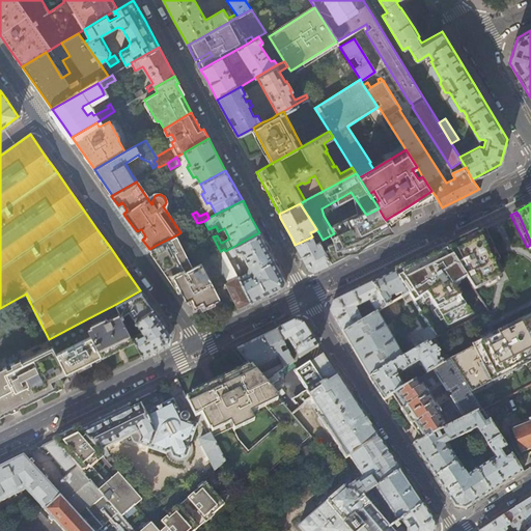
[(393,231),(386,220),(383,216),(340,233),(352,252),(375,241),(393,231)]
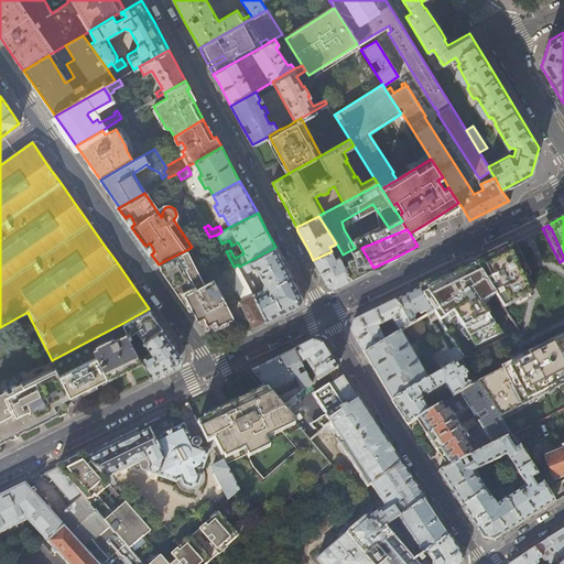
[(530,277),(513,241),(506,245),(507,248),(509,247),(510,248),(508,249),(522,279),(524,278),(524,279),(522,280),(523,280),(530,277)]
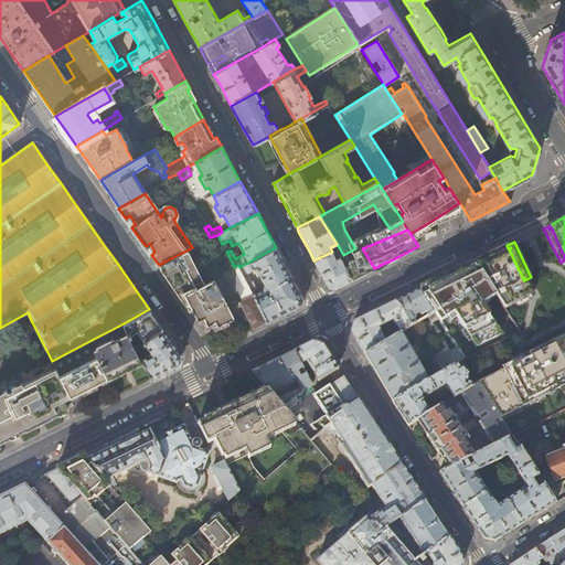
[(523,279),(509,249),(511,248),(510,247),(508,248),(507,245),(507,246),(490,254),(475,262),(504,308),(531,296),(524,280),(523,280),(525,279),(525,278),(523,279)]
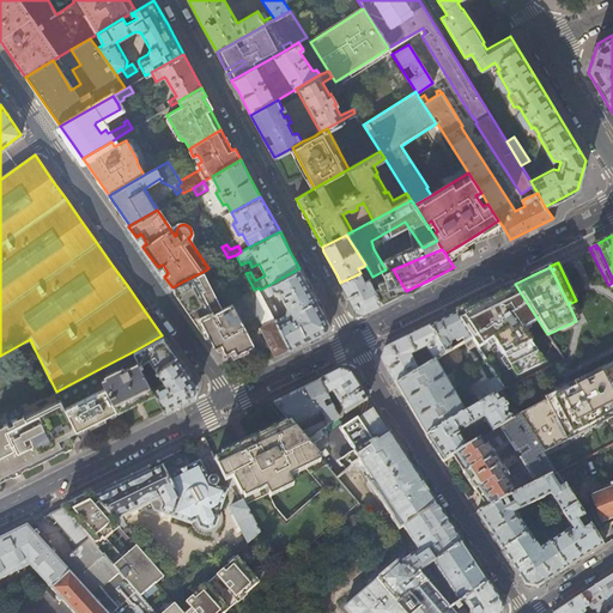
[(304,341),(326,331),(327,329),(329,323),(316,297),(299,268),(260,290),(289,349),(304,341)]
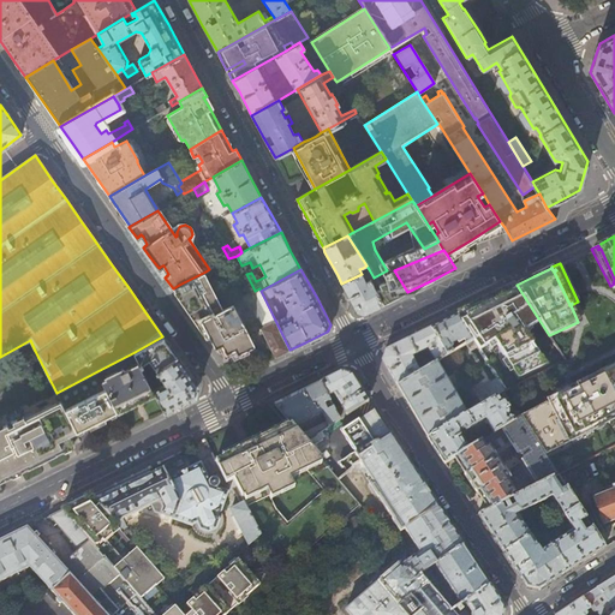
[(381,288),(376,291),(383,304),(399,297),(407,292),(394,270),(393,269),(375,279),(381,288)]
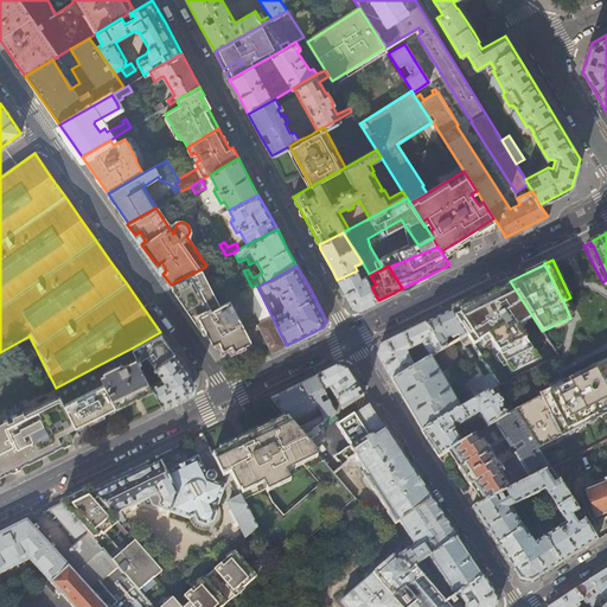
[(221,305),(203,268),(177,281),(186,300),(195,317),(196,318),(198,315),(199,317),(202,321),(212,342),(218,339),(223,349),(231,344),(235,350),(248,343),(251,340),(240,318),(230,300),(221,305)]
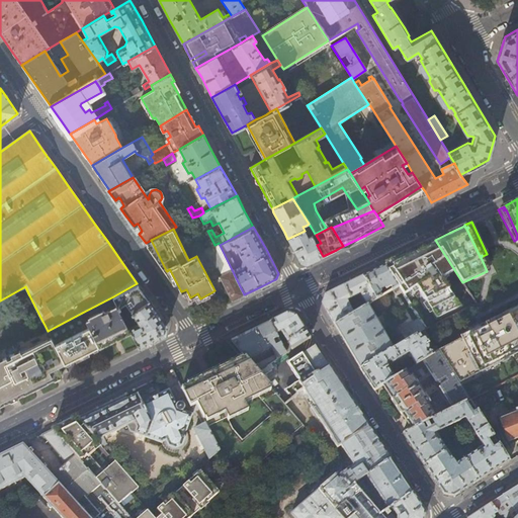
[(308,238),(305,231),(287,239),(295,252),(300,262),(307,264),(315,260),(323,256),(317,245),(312,236),(308,238)]
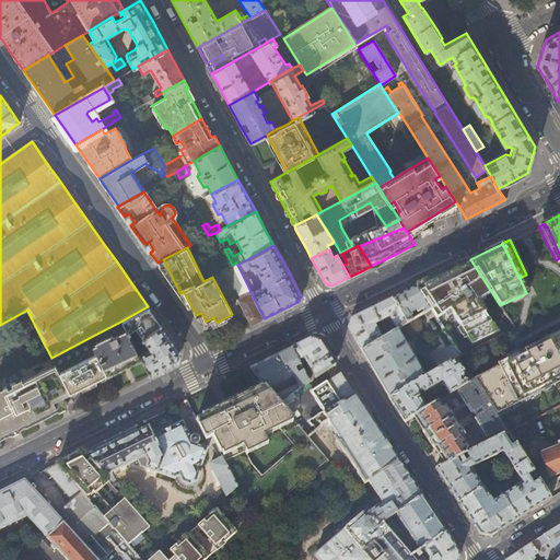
[(430,310),(448,338),(500,305),(470,259),(457,266),(431,279),(416,287),(430,310)]
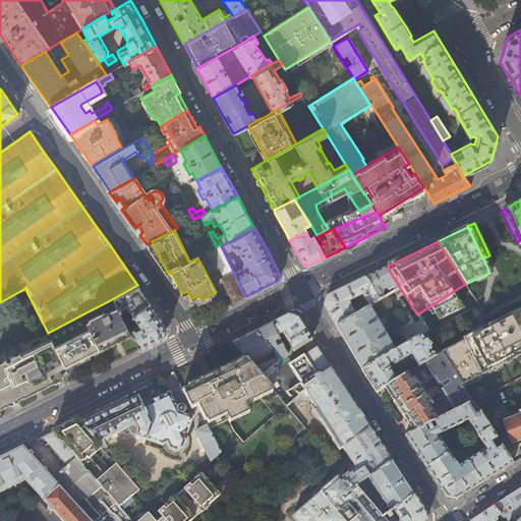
[(221,246),(220,244),(216,246),(197,255),(197,257),(206,273),(219,268),(224,276),(221,279),(233,302),(245,296),(221,246)]
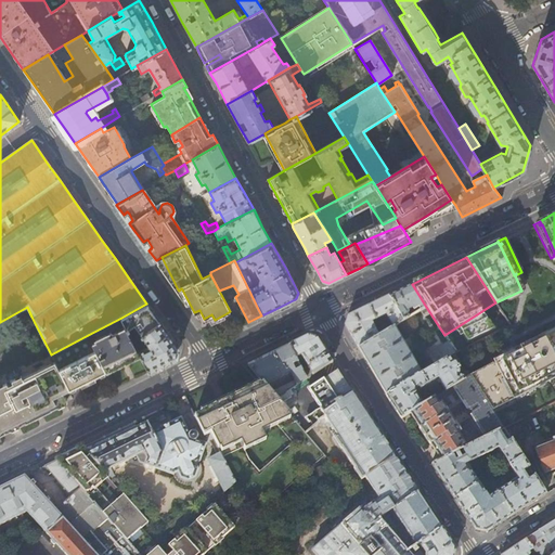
[(400,289),(388,295),(403,320),(410,317),(405,311),(411,308),(415,313),(426,307),(412,284),(400,289)]
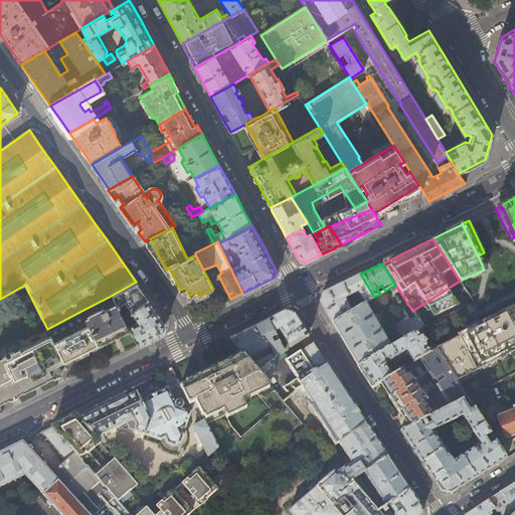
[(365,303),(374,297),(360,274),(342,284),(323,293),(320,300),(325,309),(333,322),(356,308),(353,305),(349,308),(345,300),(349,298),(348,296),(357,291),(361,298),(355,302),(358,307),(365,303)]
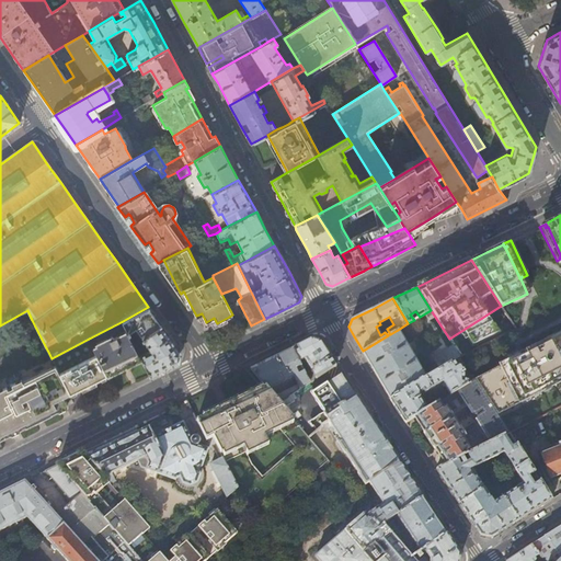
[(161,325),(153,316),(148,307),(123,321),(126,330),(134,344),(144,338),(142,338),(161,325)]
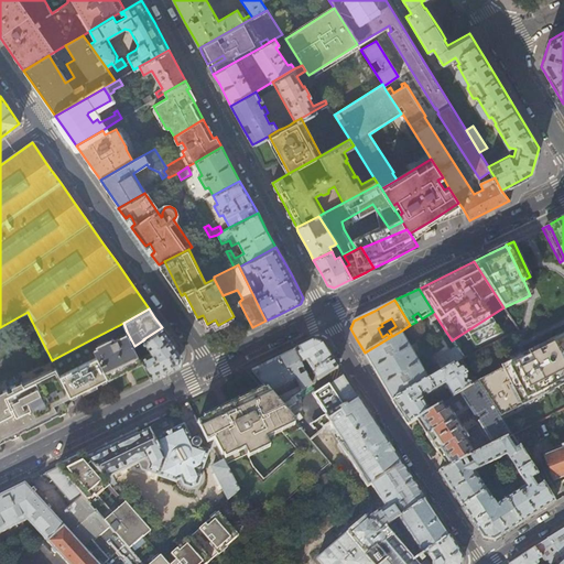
[(172,340),(162,327),(143,339),(144,339),(151,350),(140,356),(142,360),(151,378),(166,371),(176,366),(180,353),(172,340)]
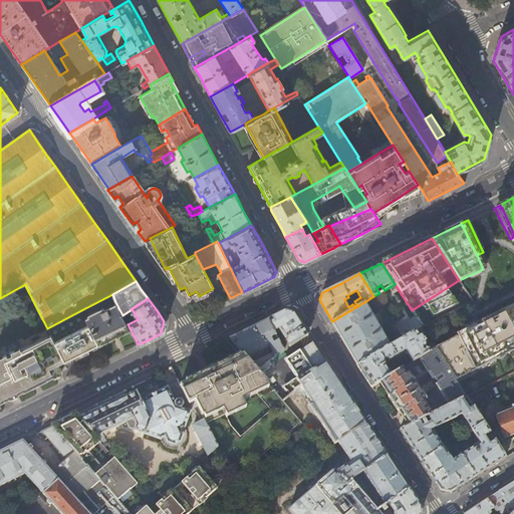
[(122,315),(115,302),(104,309),(103,307),(88,314),(89,316),(85,318),(98,343),(123,331),(130,328),(127,324),(126,322),(123,316),(122,315)]
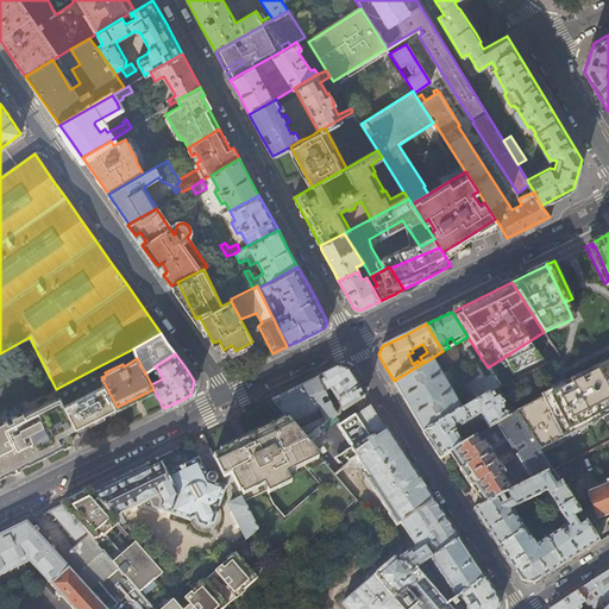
[(394,381),(409,407),(424,433),(463,409),(432,358),(424,363),(421,364),(394,381)]
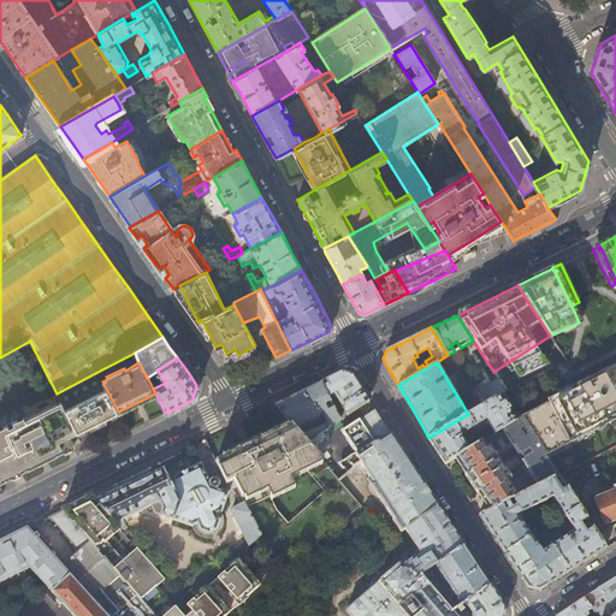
[(615,362),(569,388),(554,395),(545,400),(548,406),(544,408),(522,419),(546,455),(603,425),(600,421),(615,413),(615,362)]
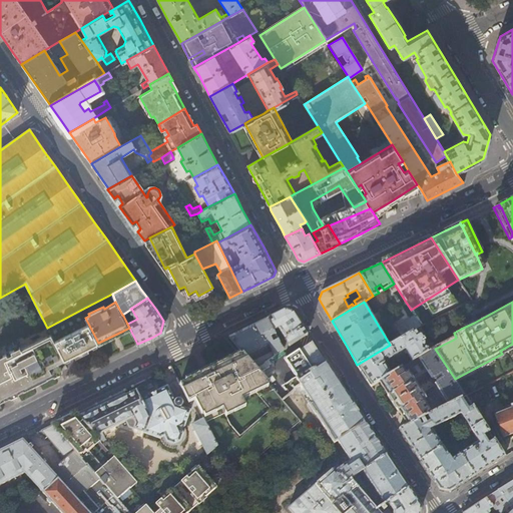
[(79,353),(98,343),(85,318),(81,310),(47,328),(50,334),(63,360),(79,353)]
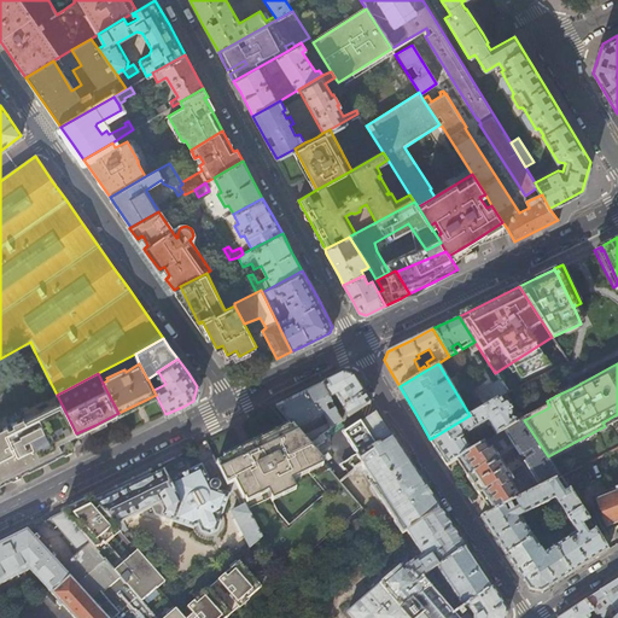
[(321,384),(331,402),(336,400),(344,412),(337,415),(340,423),(369,403),(361,389),(351,375),(344,373),(321,384)]
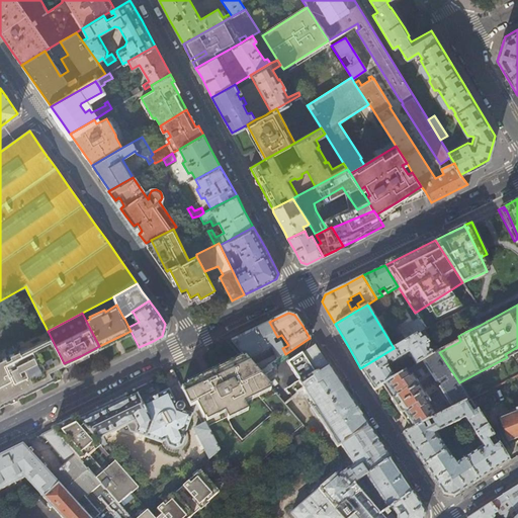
[(419,332),(425,329),(419,320),(401,331),(405,337),(399,341),(400,343),(419,332)]
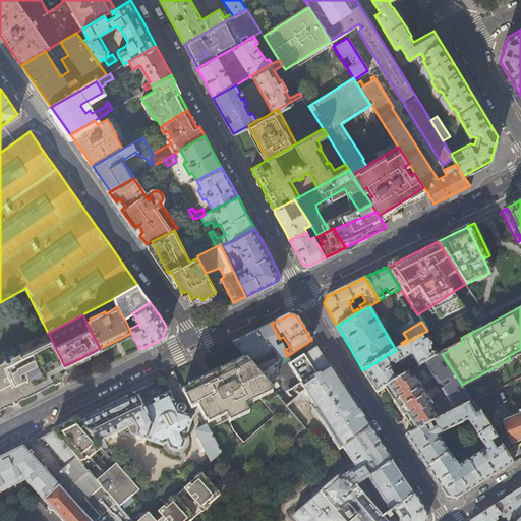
[(279,340),(279,339),(271,324),(255,332),(233,343),(247,359),(248,361),(272,350),(276,357),(253,367),(259,373),(279,361),(287,356),(284,350),(281,345),(277,348),(274,342),(279,340)]
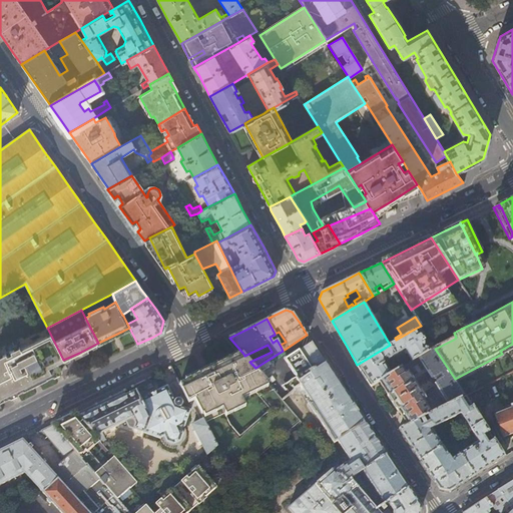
[(461,329),(474,323),(472,320),(460,326),(461,329)]
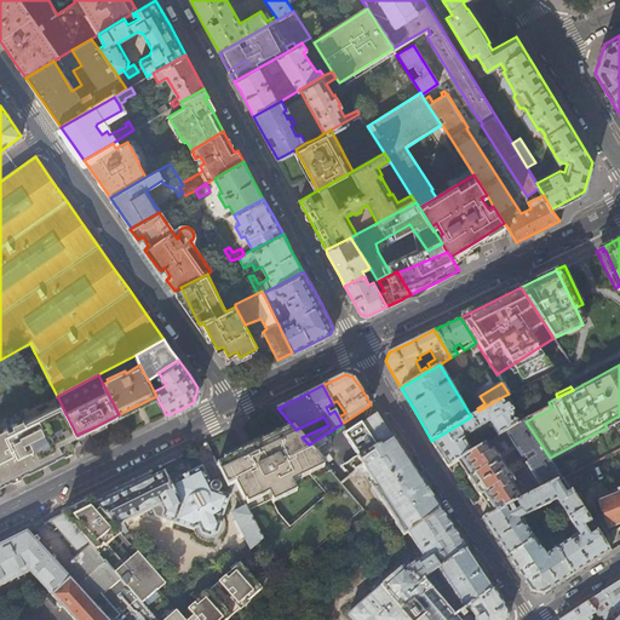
[(501,397),(478,411),(471,417),(431,441),(440,454),(448,468),(459,460),(476,449),(469,438),(469,434),(489,422),(498,436),(524,419),(523,417),(521,414),(514,418),(512,413),(507,405),(505,405),(501,397)]
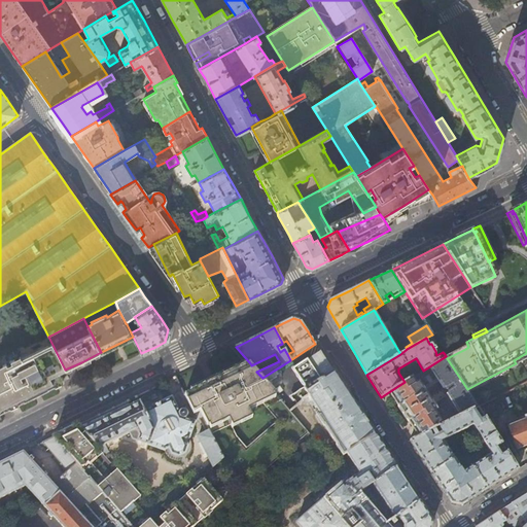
[(59,373),(65,370),(51,343),(23,358),(22,356),(13,360),(14,362),(9,364),(8,362),(0,366),(0,412),(3,411),(31,397),(54,386),(63,381),(59,373)]
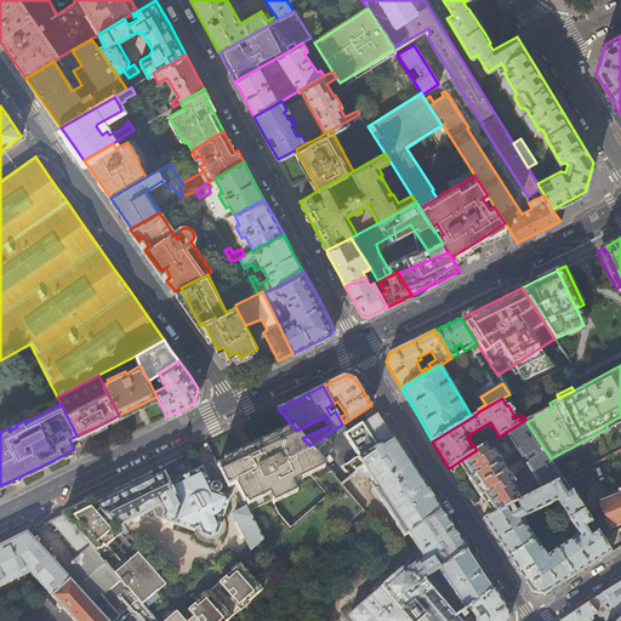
[(527,422),(548,411),(545,406),(524,417),(525,420),(527,422)]
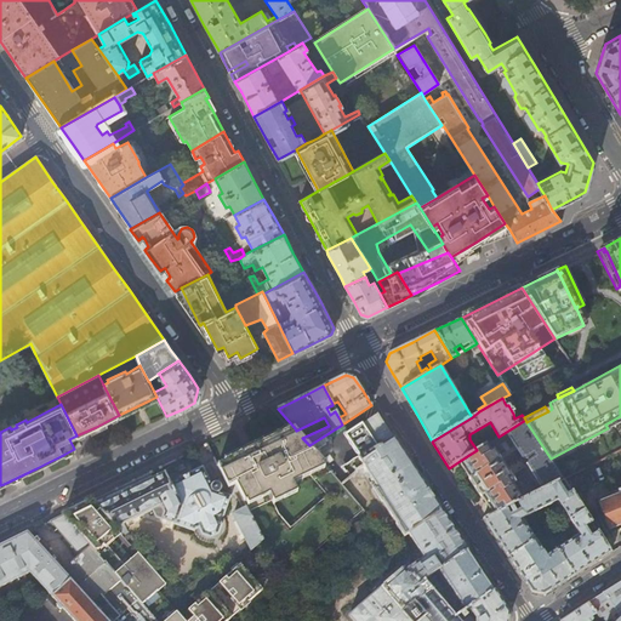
[(416,607),(436,593),(423,579),(433,573),(439,569),(467,551),(455,531),(425,486),(402,451),(377,414),(363,425),(372,438),(366,442),(372,449),(364,455),(359,448),(354,446),(342,455),(347,479),(355,472),(354,471),(363,465),(377,489),(374,491),(404,536),(409,534),(425,558),(419,562),(405,569),(404,568),(382,587),(372,596),(359,608),(351,615),(355,620),(417,620),(423,616),(416,607)]
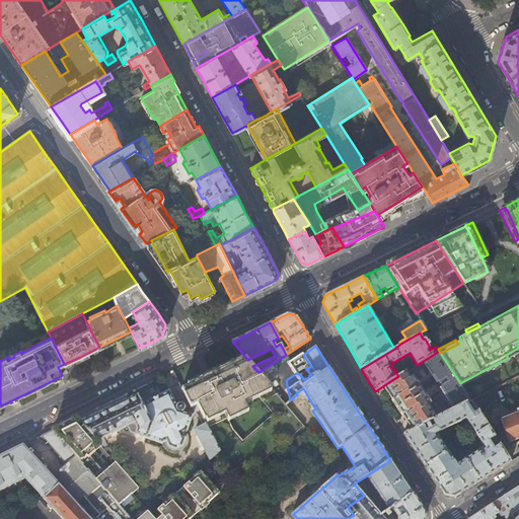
[(508,358),(518,352),(518,348),(506,355),(508,358)]
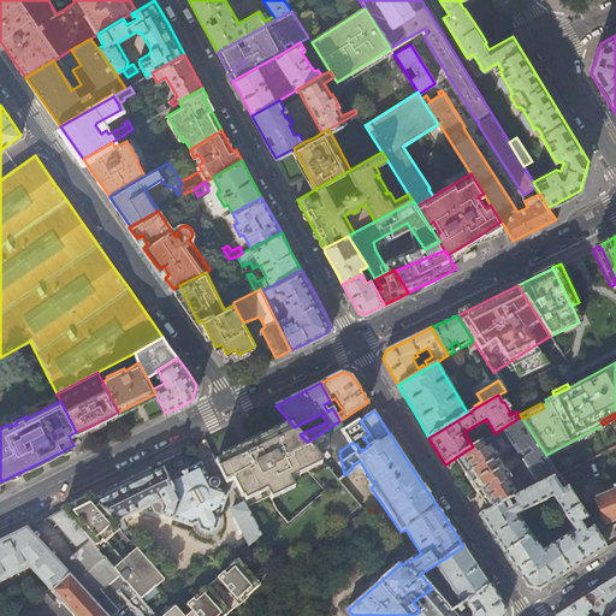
[(521,416),(495,433),(487,438),(481,442),(473,446),(456,457),(490,509),(502,503),(514,497),(517,495),(511,486),(515,484),(516,481),(514,477),(511,478),(507,472),(523,461),(538,485),(554,477),(558,474),(546,455),(522,419),(521,416)]
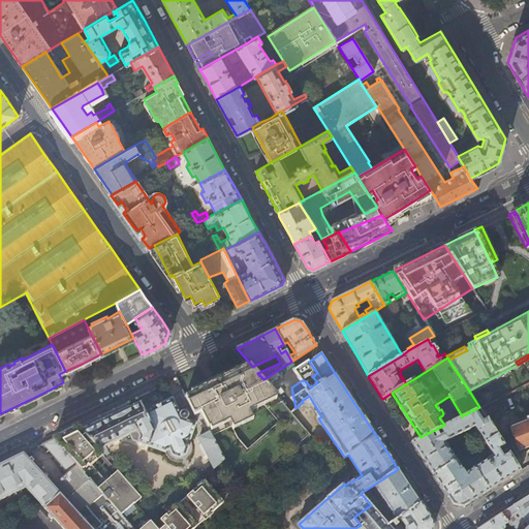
[(248,409),(262,402),(281,423),(248,449),(266,470),(309,433),(277,396),(263,379),(257,373),(252,367),(251,365),(186,397),(194,414),(196,413),(200,411),(203,415),(203,417),(223,460),(226,466),(230,471),(228,473),(239,485),(241,483),(245,488),(260,473),(242,453),(230,441),(224,429),(251,416),(248,409)]
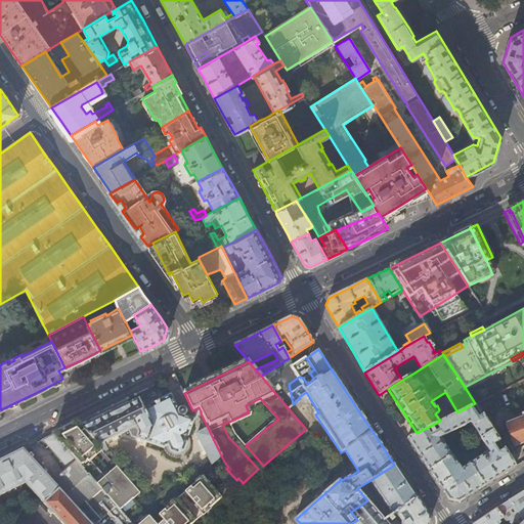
[(280,363),(261,376),(274,392),(282,385),(278,380),(288,374),(280,363)]
